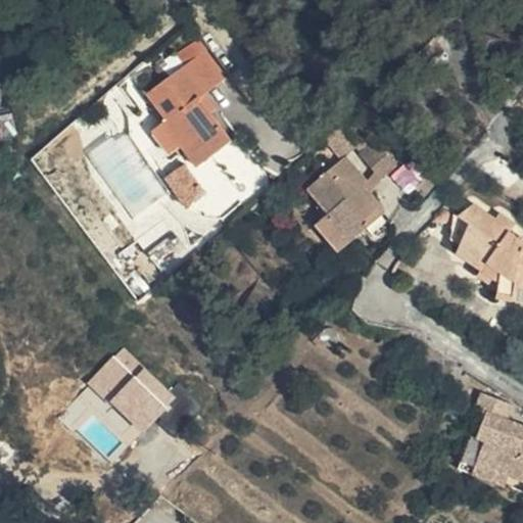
[(228,78),(253,61),(231,30),(169,76),(187,103),(175,111),(193,138),(204,130),(221,153),(252,132),(230,99),(219,84),(228,78)]
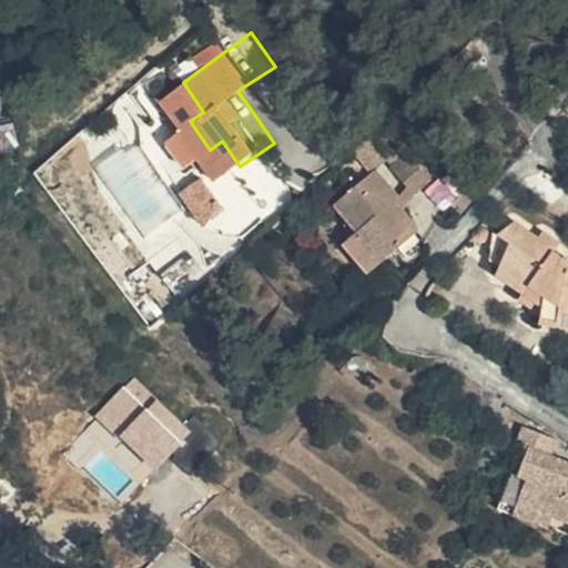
[(237,91),(250,108),(259,101),(247,84),(237,91)]
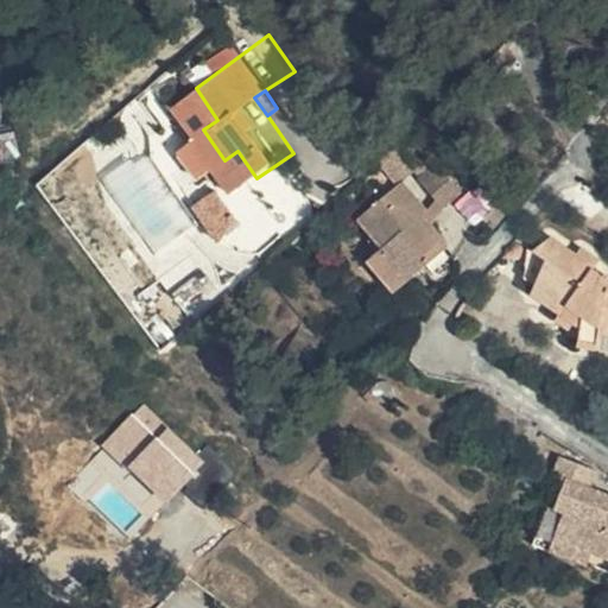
[(460,195),(435,165),(417,181),(442,210),(460,195)]
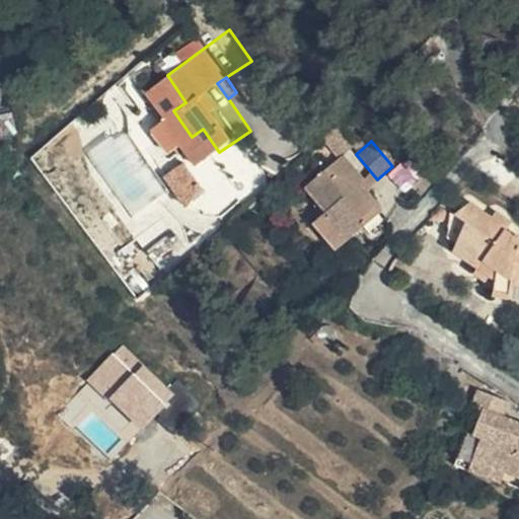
[(302,189),(322,215),(348,242),(382,213),(361,188),(366,184),(344,156),(302,189)]
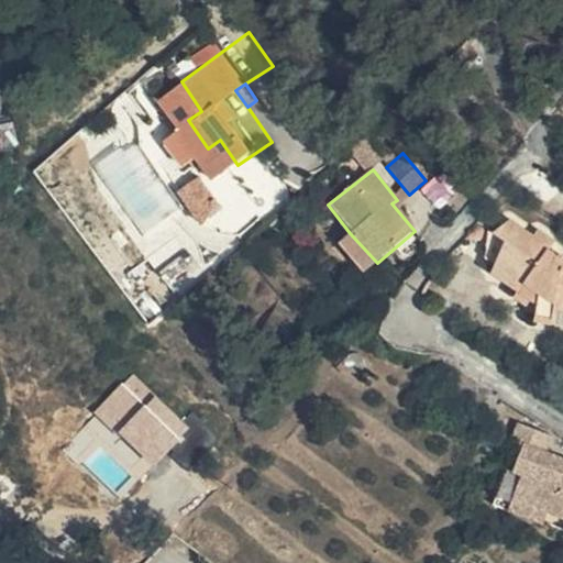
[(179,189),(201,221),(223,206),(201,174),(179,189)]
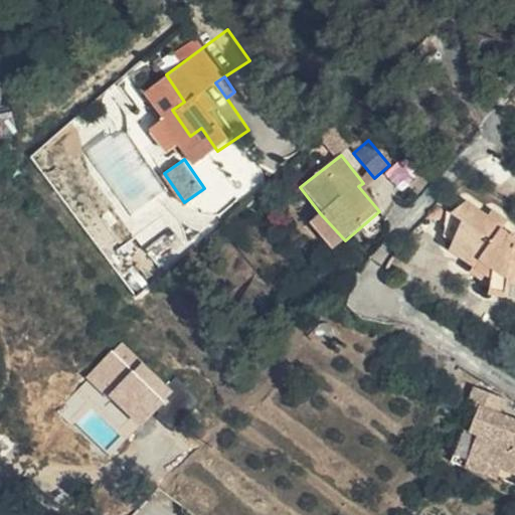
[(235,168),(220,180),(229,191),(244,179),(235,168)]
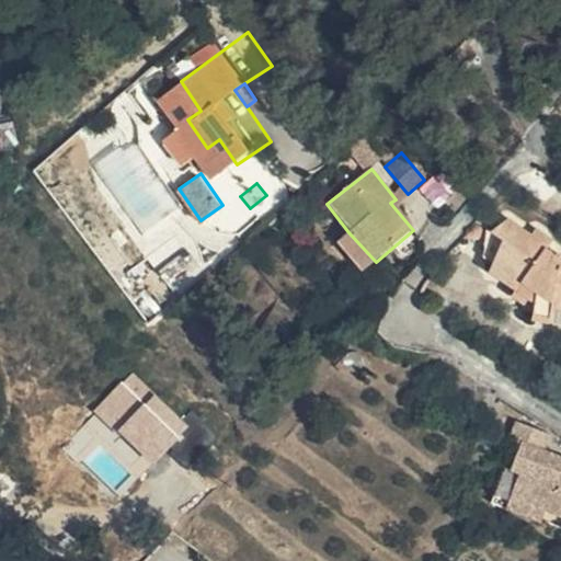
[(560,261),(546,252),(553,242),(535,229),(529,237),(506,219),(492,230),(489,229),(481,256),(492,264),(488,273),(515,289),(531,302),(530,312),(530,319),(560,325),(560,261)]
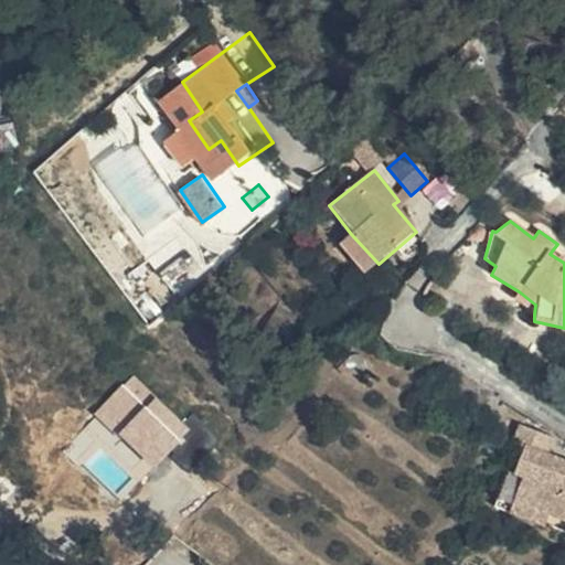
[(379,264),(351,234),(340,243),(365,276),(379,264)]
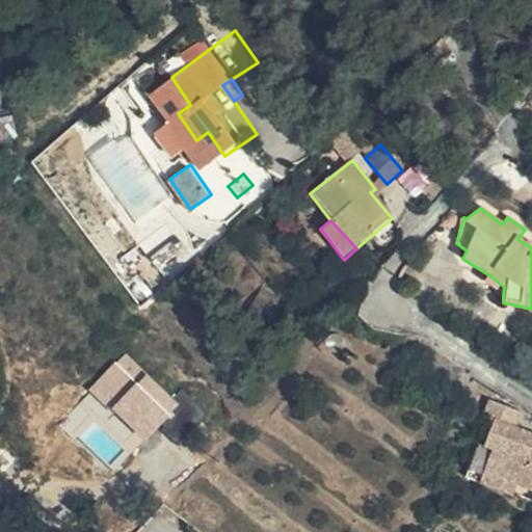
[(504,287),(488,274),(481,283),(503,296),(504,287)]
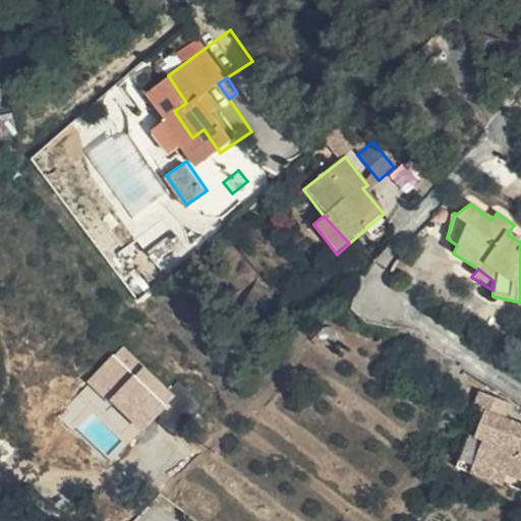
[(175,397),(122,344),(84,384),(142,432),(175,397)]
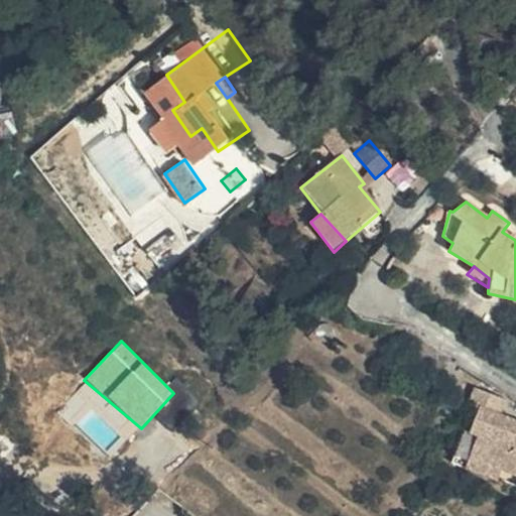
[(515,420),(501,417),(504,399),(472,393),(469,412),(480,414),(474,443),(482,444),(477,473),(499,477),(501,472),(515,474),(515,420)]
